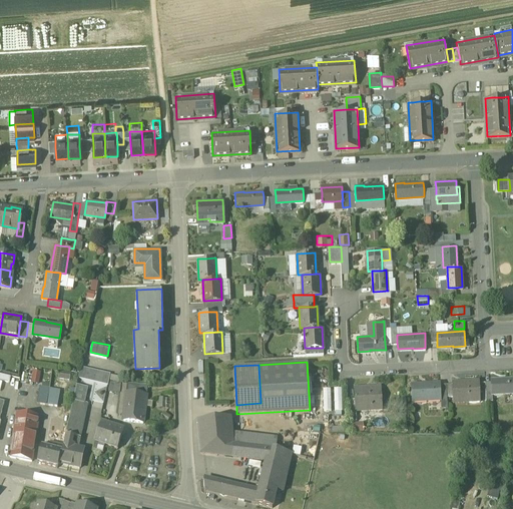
[(78,377),(107,383),(110,372),(81,366),(78,377)]
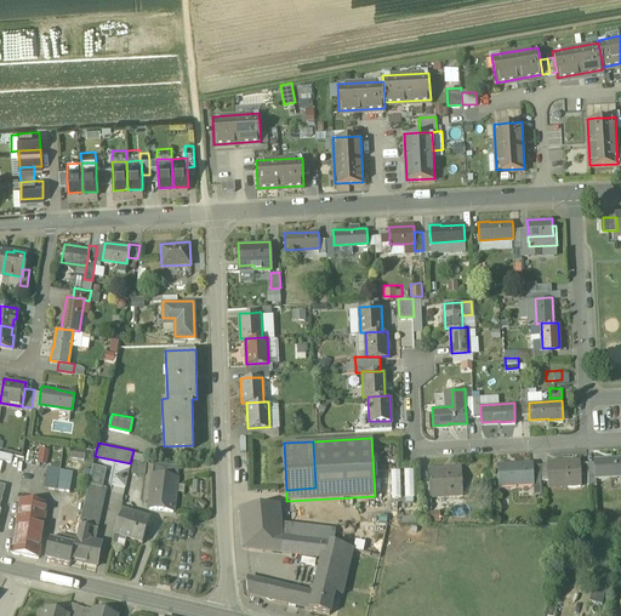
[(49,461),(49,445),(40,445),(39,460),(49,461)]
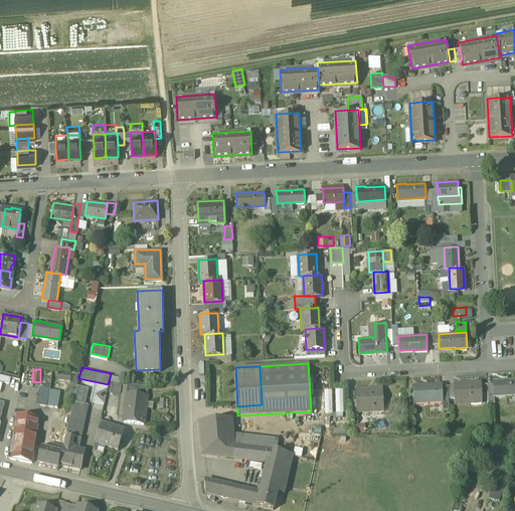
[(108,390),(113,391),(116,380),(110,379),(109,385),(108,390)]
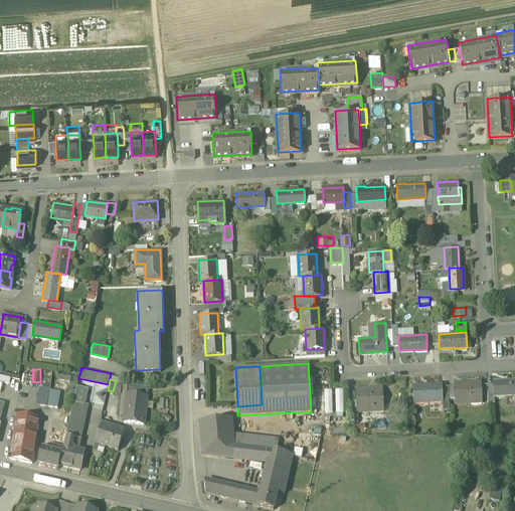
[(493,382),(493,395),(494,395),(514,393),(514,379),(505,380),(505,379),(493,380),(493,382)]
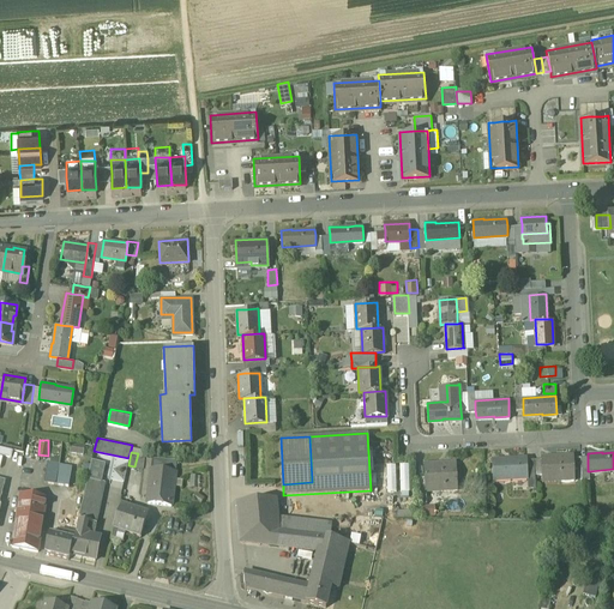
[(561,472),(561,480),(575,478),(573,454),(560,454),(560,457),(541,458),(542,474),(561,472)]
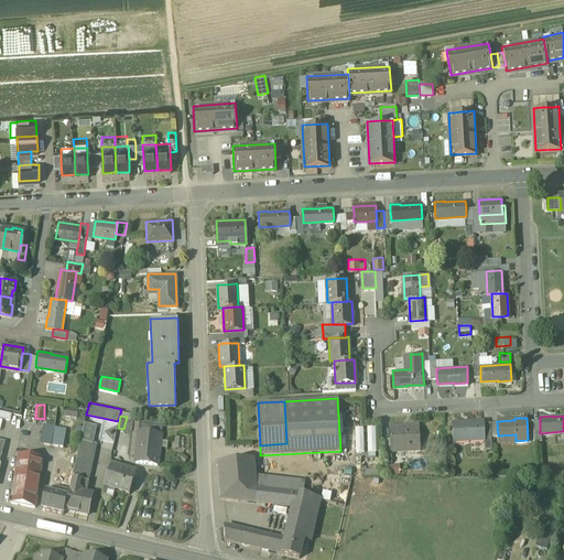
[(154,431),(161,432),(163,423),(140,420),(139,429),(154,431)]
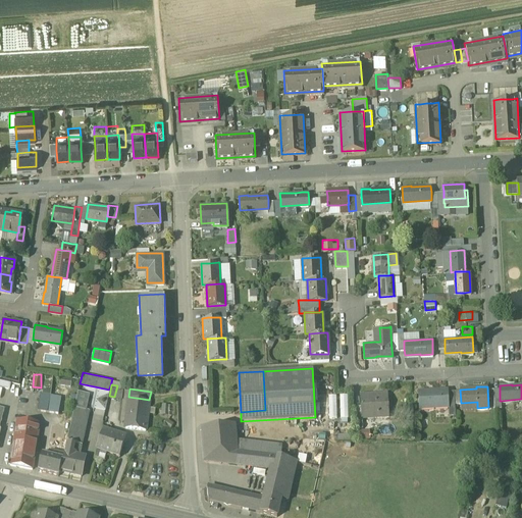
[(77,390),(74,405),(85,408),(88,392),(77,390)]
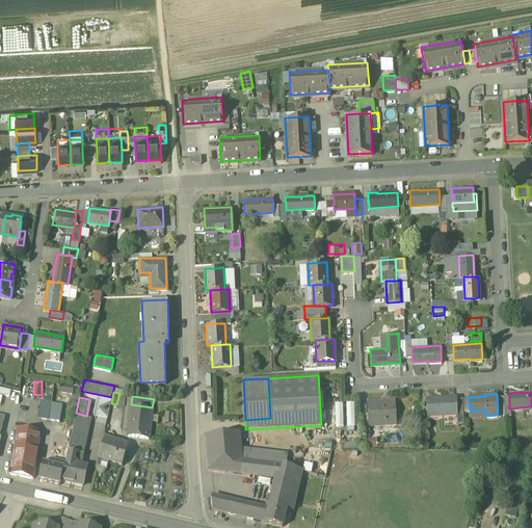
[(426,397),(427,416),(457,414),(456,398),(440,399),(440,397),(426,397)]
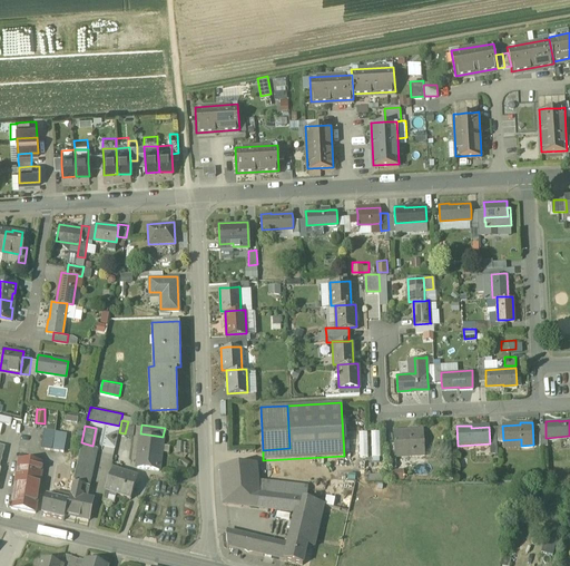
[(41,446),(51,447),(53,430),(46,429),(43,428),(41,446)]
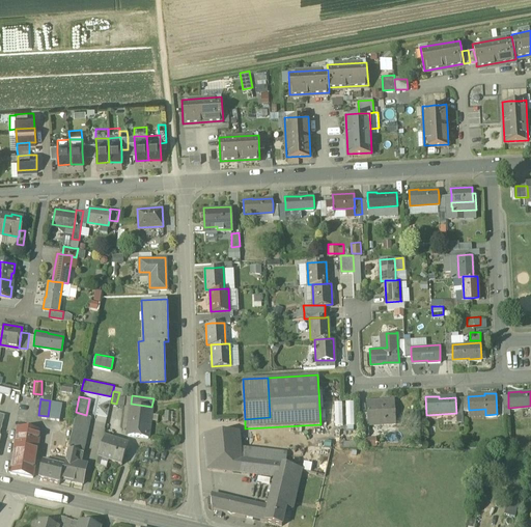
[(367,422),(368,422),(395,421),(394,398),(366,399),(367,411),(367,422)]
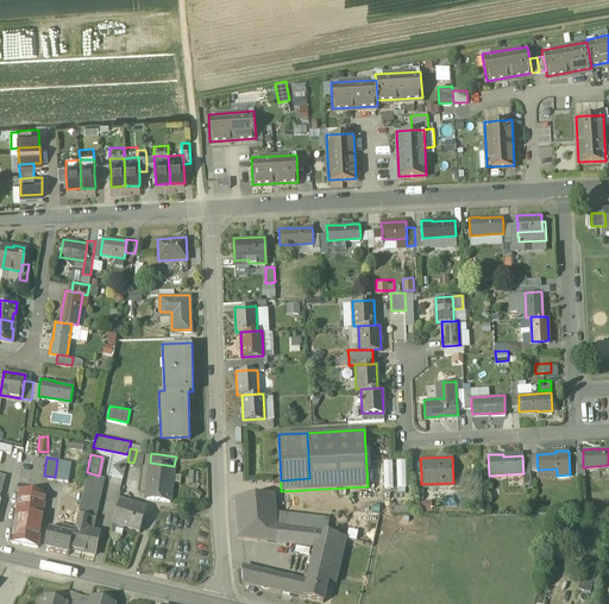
[(67,460),(57,459),(55,477),(64,478),(67,460)]
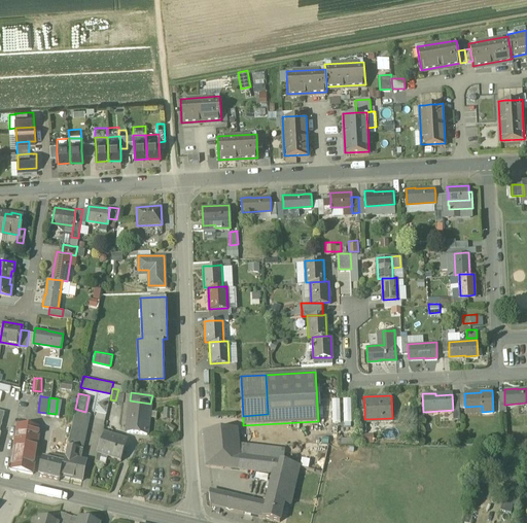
[(130,401),(128,415),(142,417),(144,403),(130,401)]
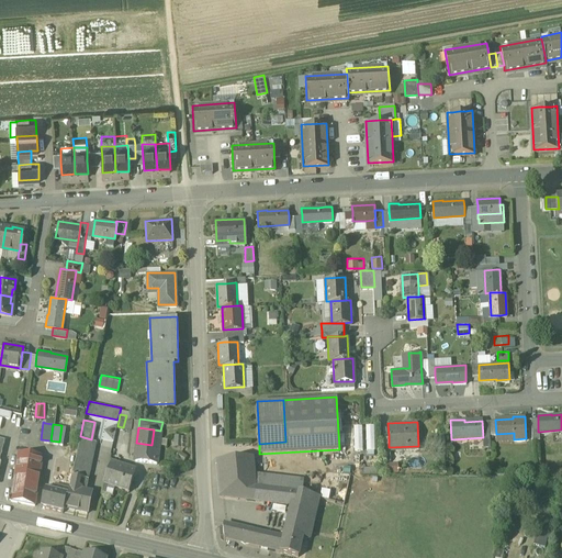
[(160,431),(154,430),(152,445),(136,443),(135,457),(157,460),(160,431)]
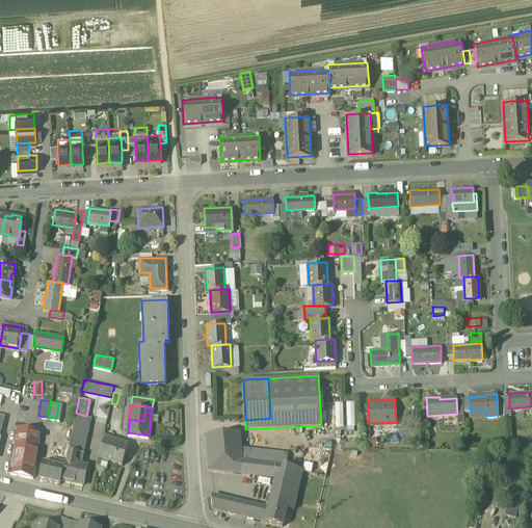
[(87,416),(86,416),(76,413),(71,434),(83,438),(87,416)]
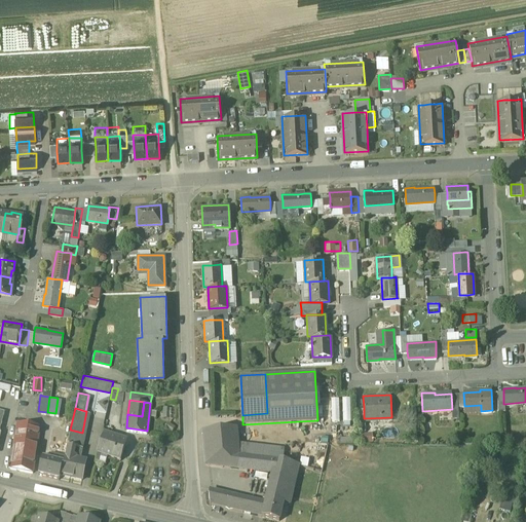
[(17,421),(14,441),(36,445),(39,425),(17,421)]
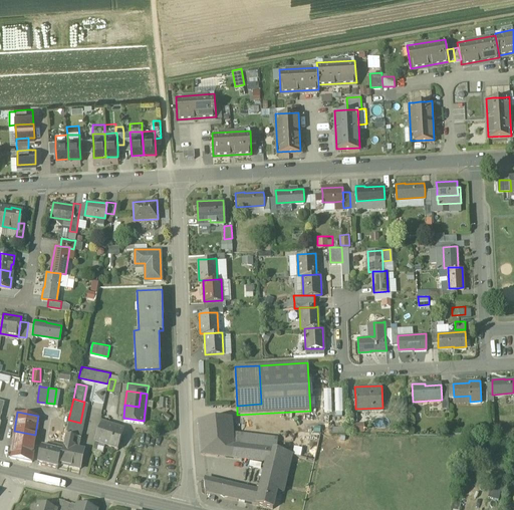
[(201,452),(232,455),(233,444),(234,444),(233,431),(232,416),(198,419),(201,452)]
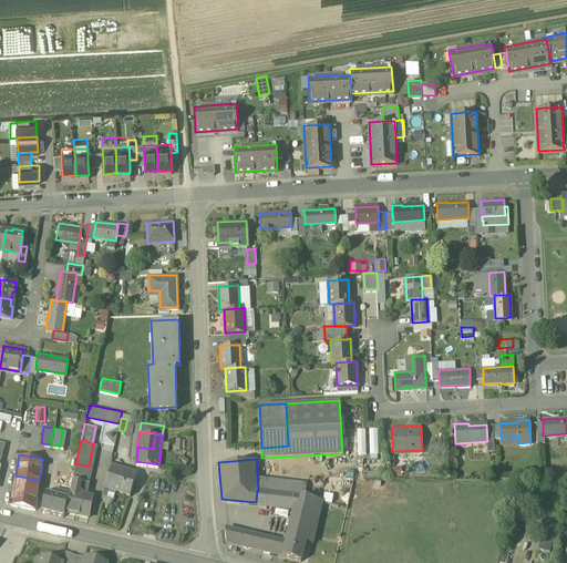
[(72,477),(85,479),(89,467),(75,463),(72,477)]
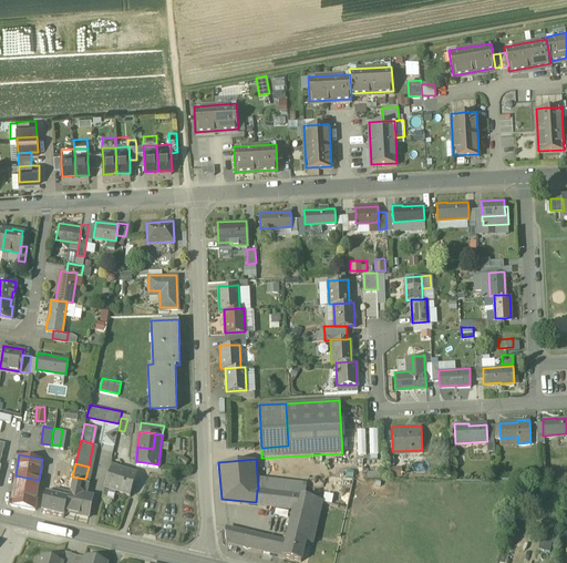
[(104,485),(130,493),(135,473),(109,464),(104,485)]
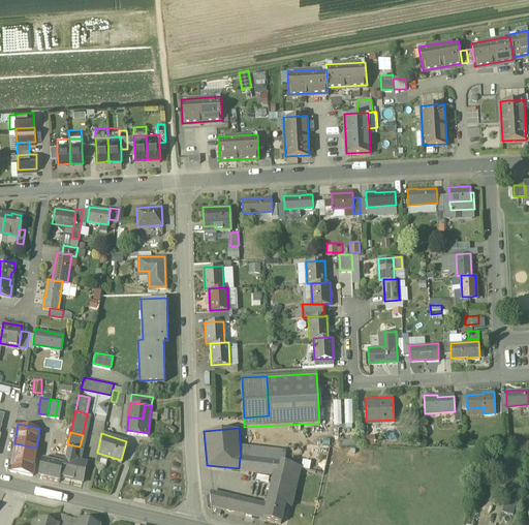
[(33,471),(36,448),(14,443),(10,467),(33,471)]
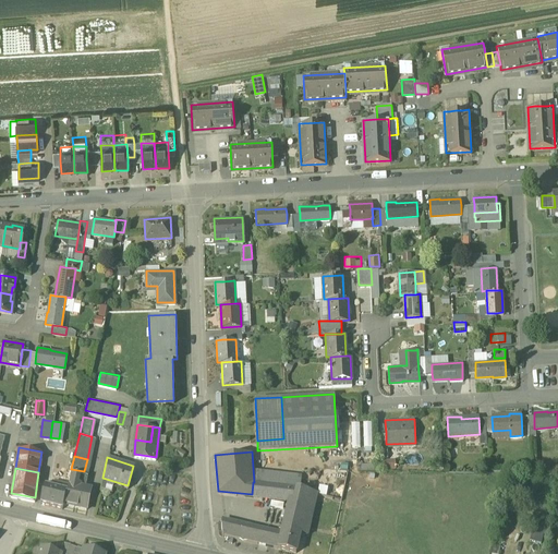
[(301,473),(253,468),(254,482),(296,486),(300,488),(301,473)]
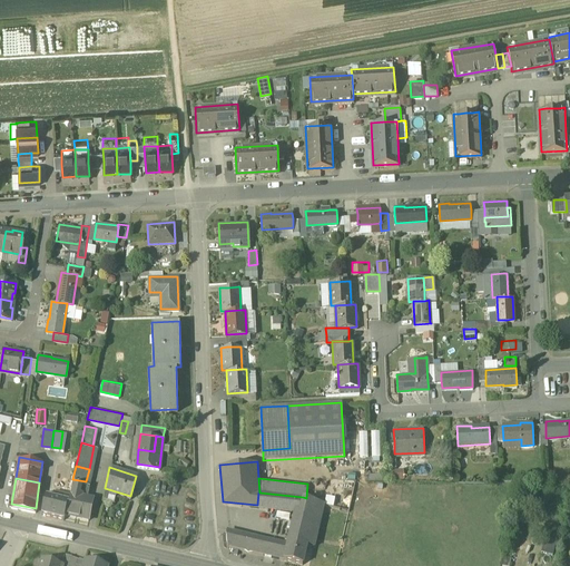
[(66,511),(88,516),(92,496),(87,495),(89,482),(86,481),(72,479),(66,511)]
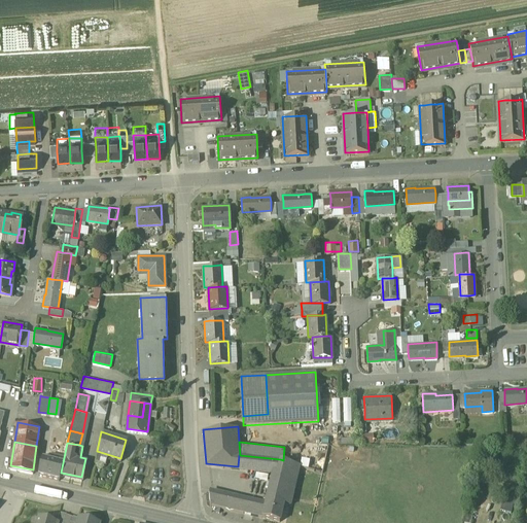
[(38,473),(59,477),(60,473),(63,460),(42,455),(38,473)]
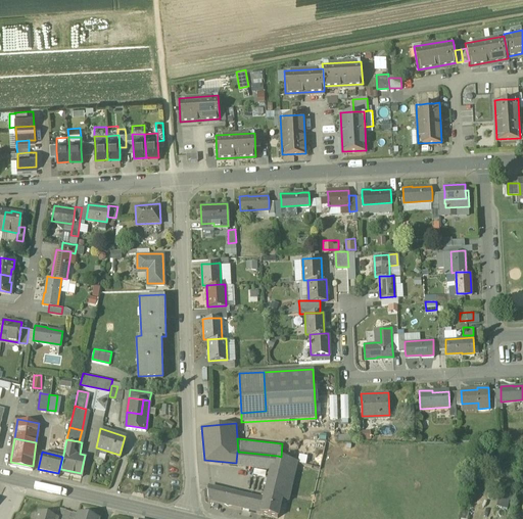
[(236,463),(275,468),(278,456),(238,452),(237,452),(236,463)]
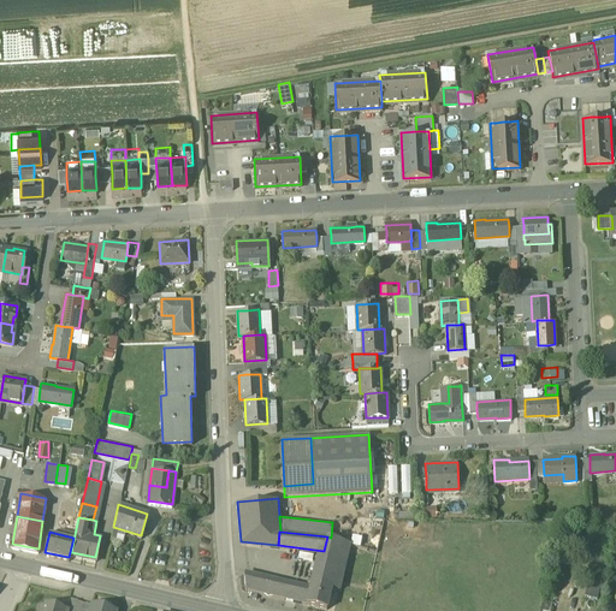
[(331,538),(327,537),(324,551),(317,582),(317,583),(331,586),(339,588),(350,543),(331,538)]
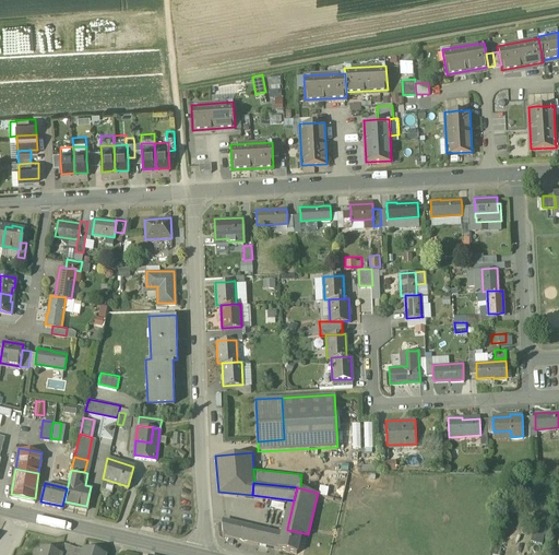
[(223,534),(278,546),(282,534),(225,521),(223,534)]
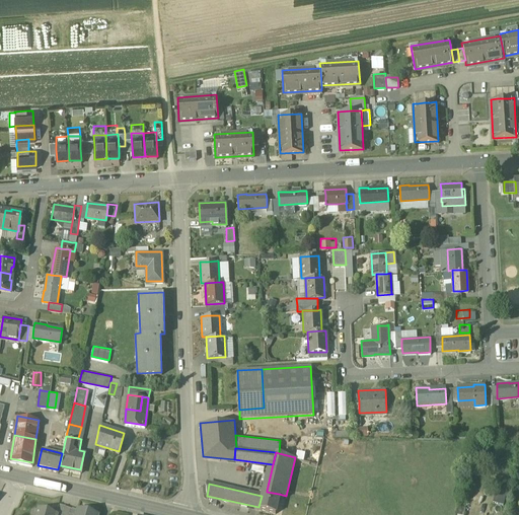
[(258,508),(276,512),(279,494),(267,492),(267,491),(263,490),(262,496),(258,507),(258,508)]
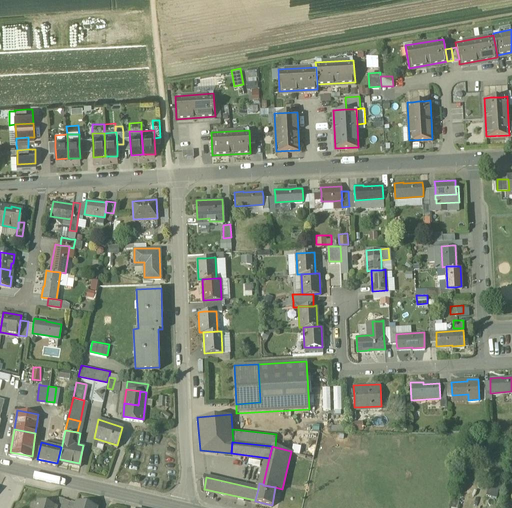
[(55,505),(61,507),(64,498),(64,496),(58,494),(55,505)]
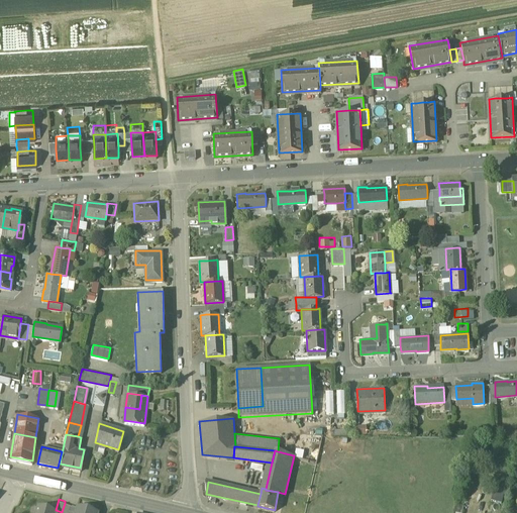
[(62,512),(64,512),(74,512),(76,506),(65,503),(62,512)]
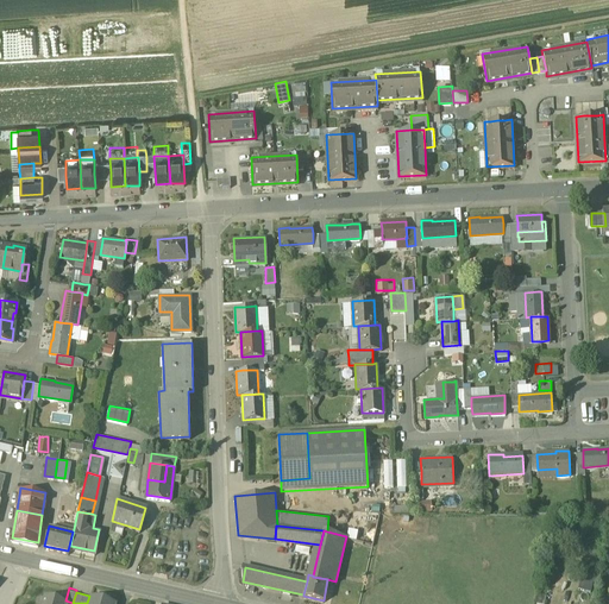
[(535,603),(542,603),(545,595),(539,593),(535,603)]
